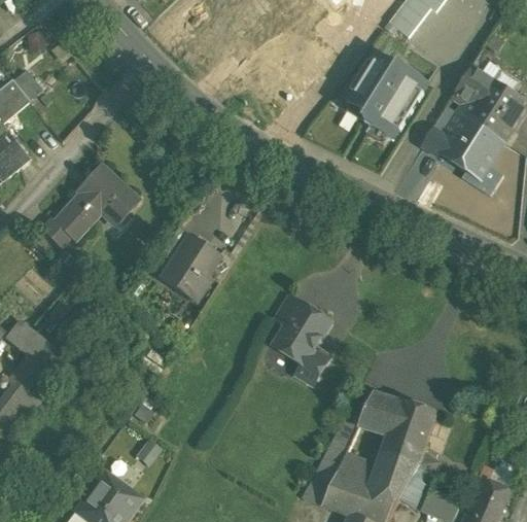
[(406,0),(405,2),(424,16),(431,7),(422,0),(406,0)]
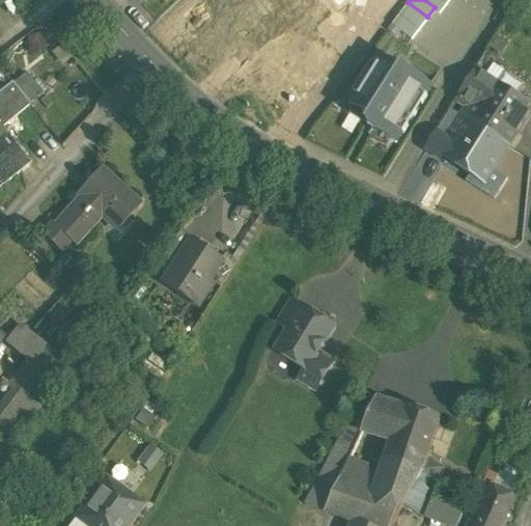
[(425,0),(435,7),(440,11),(448,1),(446,0),(425,0)]
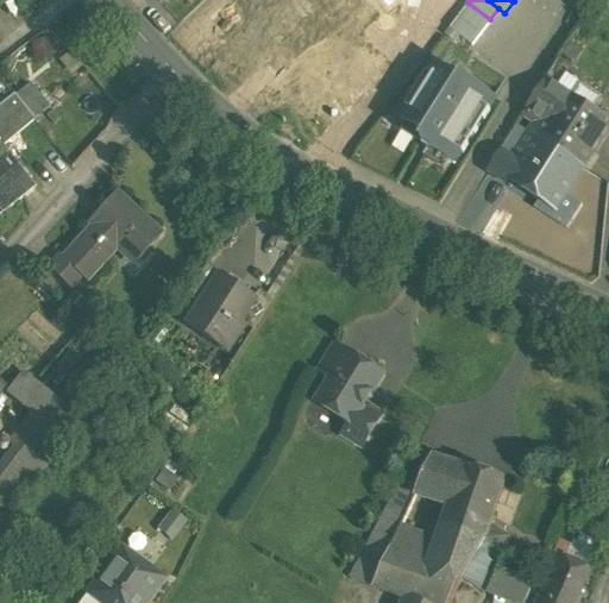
[(490,19),(468,2),(459,13),(482,31),(490,19)]
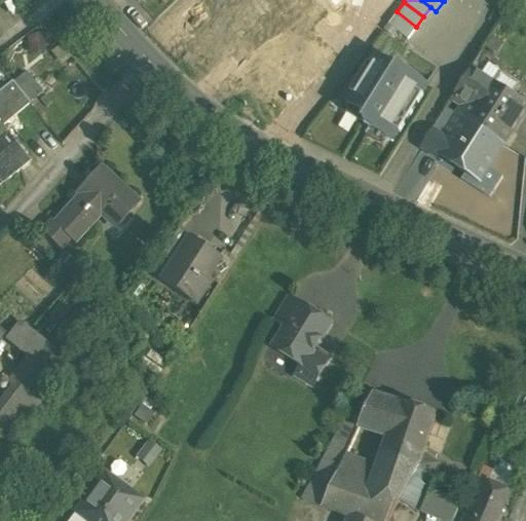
[(416,27),(397,11),(388,22),(409,36),(416,27)]
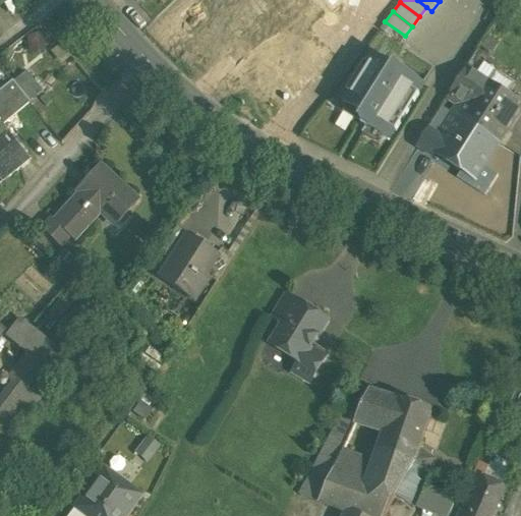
[(41,27),(26,31),(30,46),(44,43),(41,27)]
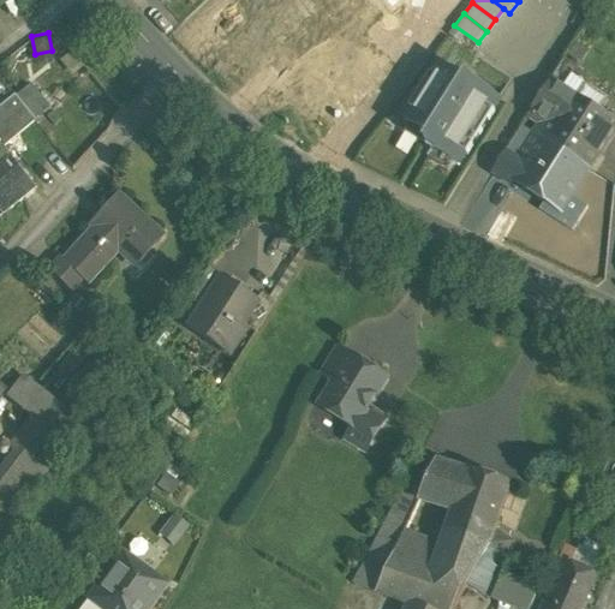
[(467,77),(440,60),(433,71),(431,70),(410,105),(411,105),(404,117),(439,138),(434,147),(459,162),(466,151),(467,151),(495,107),(494,107),(501,96),(467,76),(467,77)]
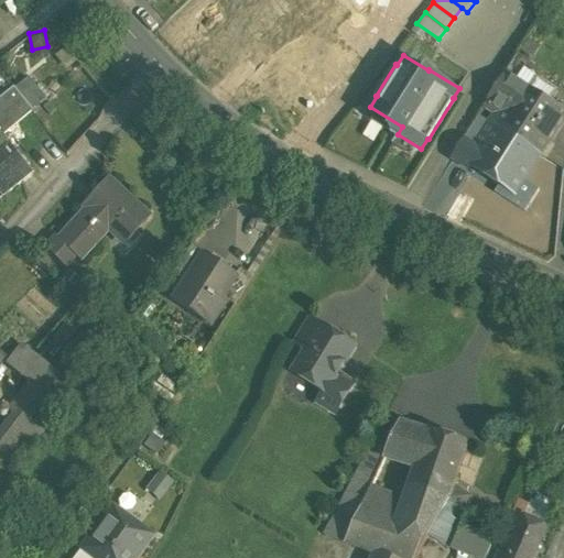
[(523,83),(507,72),(488,101),(505,111),(523,83)]
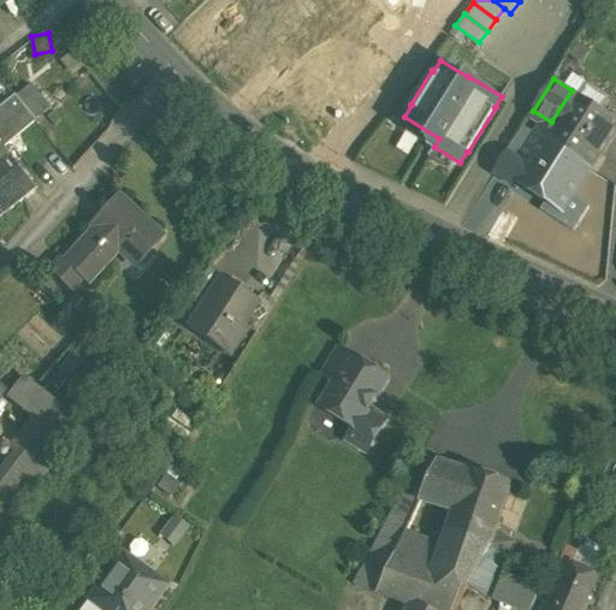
[(30,80),(15,92),(34,114),(49,102),(30,80)]
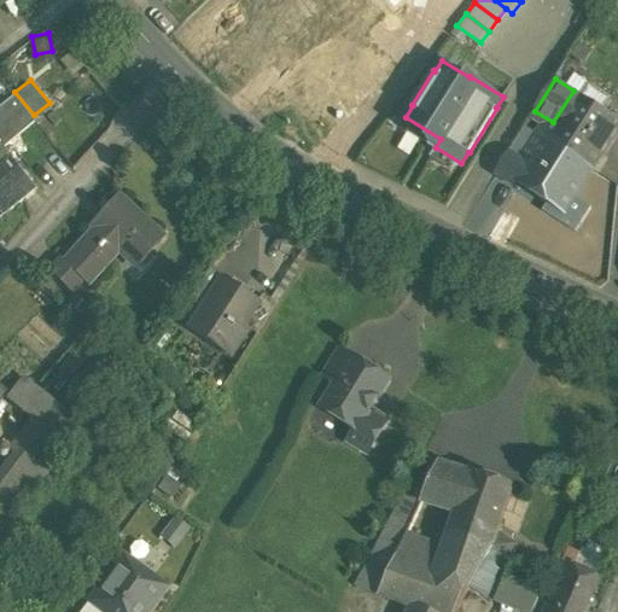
[(13,91),(0,102),(0,143),(1,144),(3,144),(35,117),(34,115),(15,92),(13,91)]
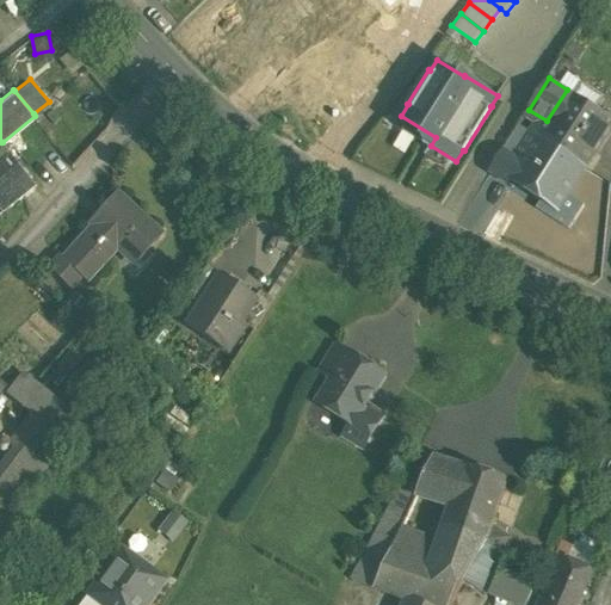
[(610,123),(610,117),(567,90),(547,121),(538,134),(586,164),(610,123)]
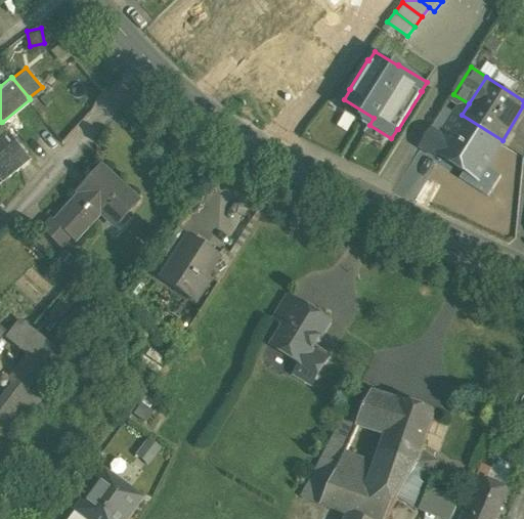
[(503,140),(462,115),(461,117),(452,112),(441,128),(439,127),(431,127),(447,138),(438,153),(478,179),(503,140)]
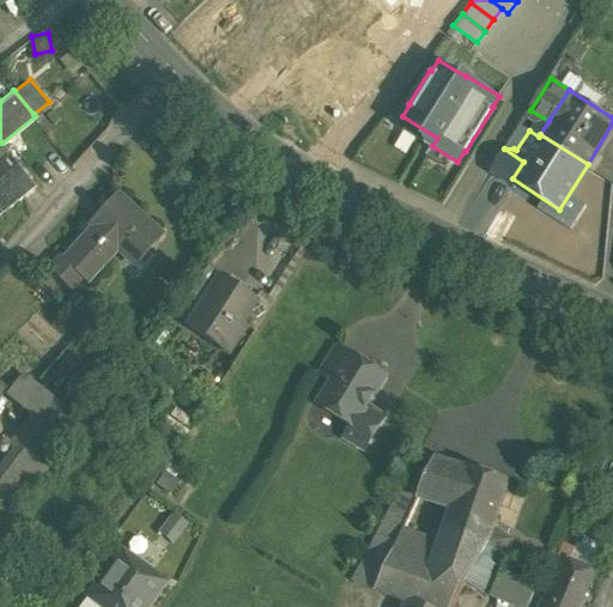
[(523,162),(504,149),(493,167),(513,178),(523,162)]
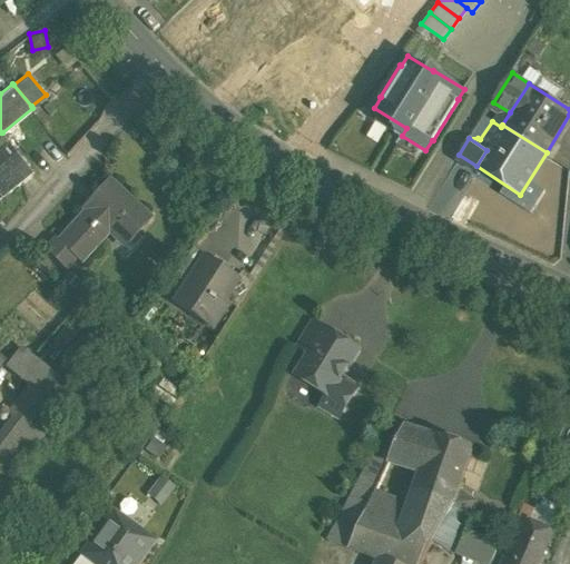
[(8,139),(0,145),(0,194),(1,196),(33,171),(8,139)]
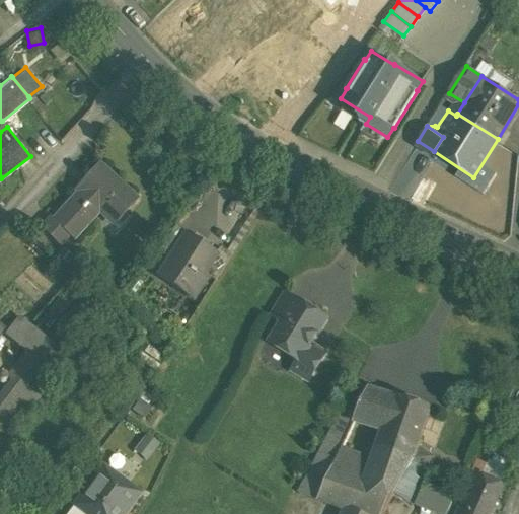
[(137,197),(98,160),(73,188),(76,190),(52,216),(69,232),(73,237),(103,205),(118,218),(137,197)]
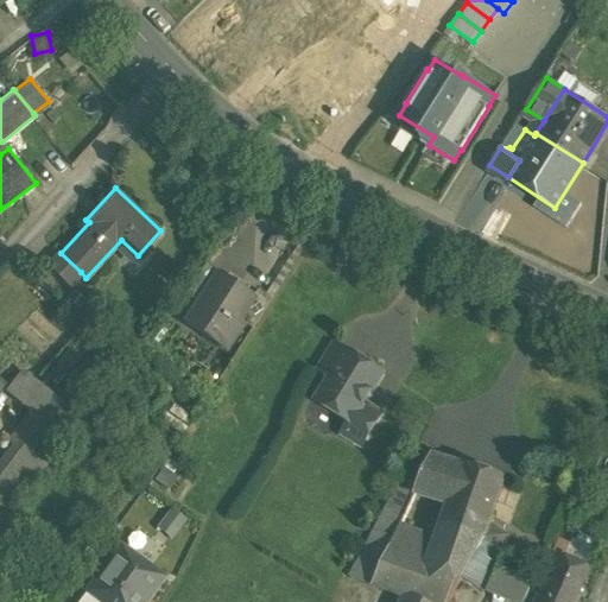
[(61,253),(58,251),(46,263),(69,284),(81,272),(61,253)]
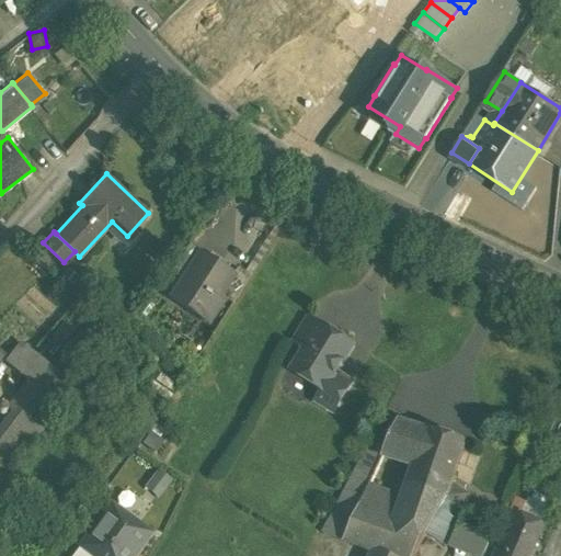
[(232,272),(199,251),(170,295),(198,314),(209,297),(215,301),(221,293),(233,273),(232,272)]
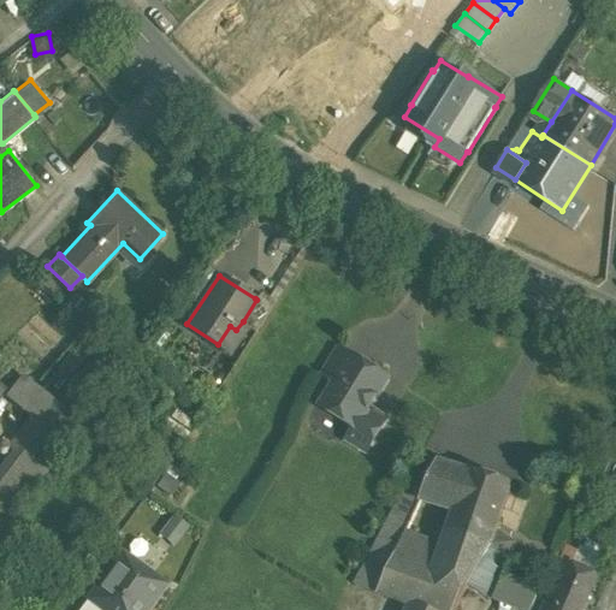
[(256,300),(243,321),(254,329),(271,303),(258,294),(255,298),(256,300)]
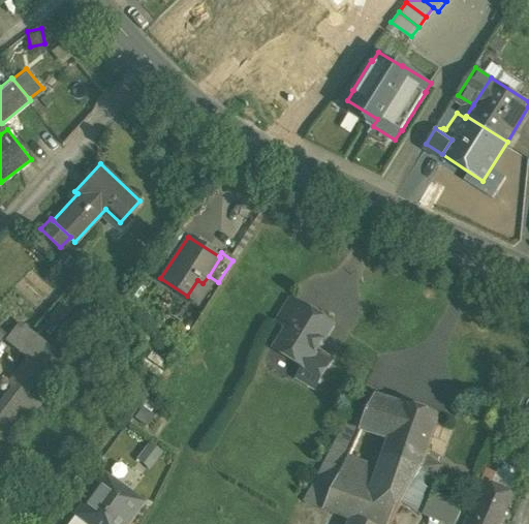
[(291,299),(278,319),(288,327),(302,305),(291,299)]
